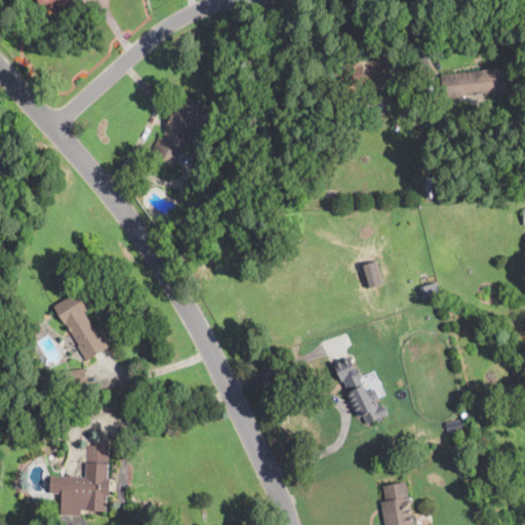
[(81,6),(68,7),(68,6),(40,8),(39,0),(82,0),(83,6),(81,6)]
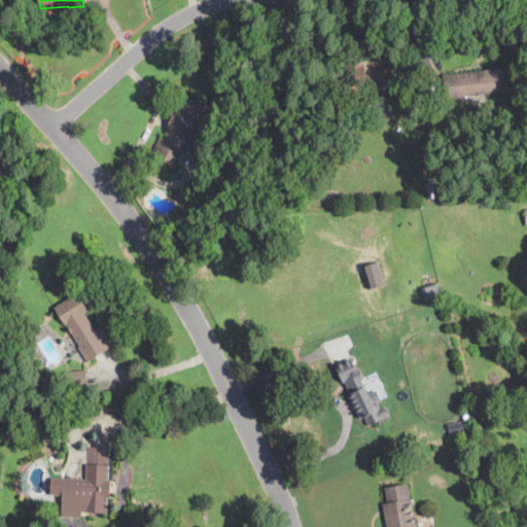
[(360,65),(360,73),(365,73),(365,74),(375,74),(375,68),(390,68),(390,88),(375,88),(375,83),(364,84),(332,84),(331,67),(340,67),(340,64),(360,63),(360,65)]
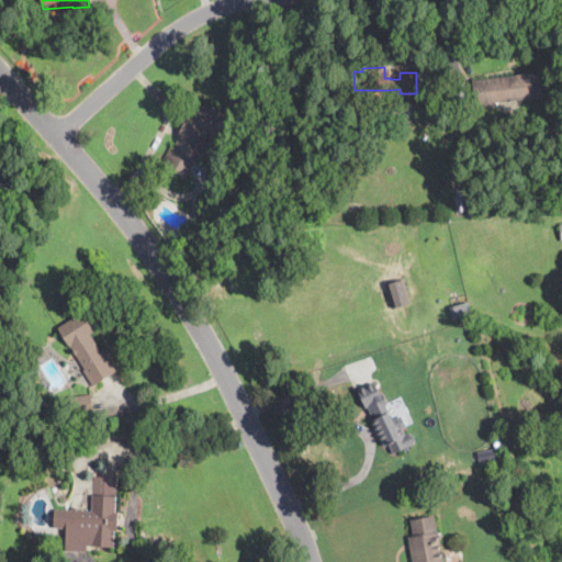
[(476,103),(475,103),(473,79),(537,72),(539,98),(476,103)]
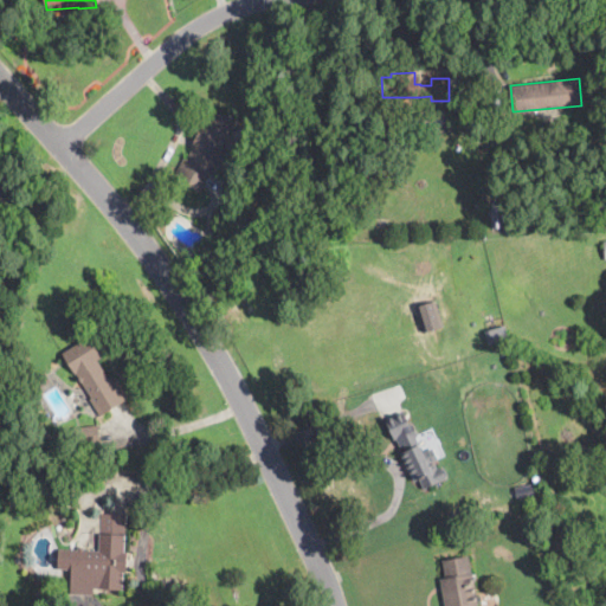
[(237,122),(236,127),(223,148),(229,152),(220,168),(216,165),(200,191),(174,176),(185,158),(187,160),(193,148),(191,147),(194,140),(192,139),(202,120),(210,124),(217,111),(237,122)]
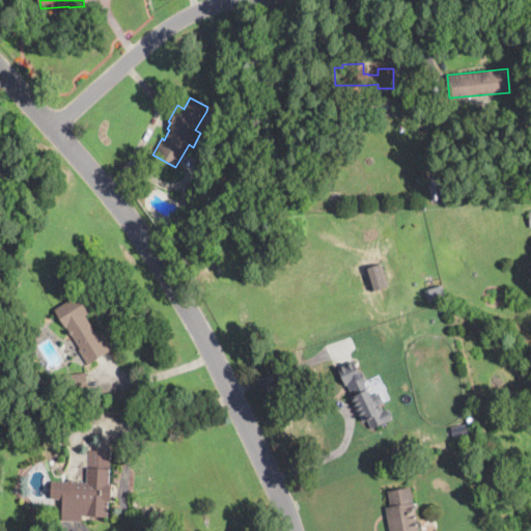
[(337,146),(336,160),(328,160),(329,146),(337,146)]
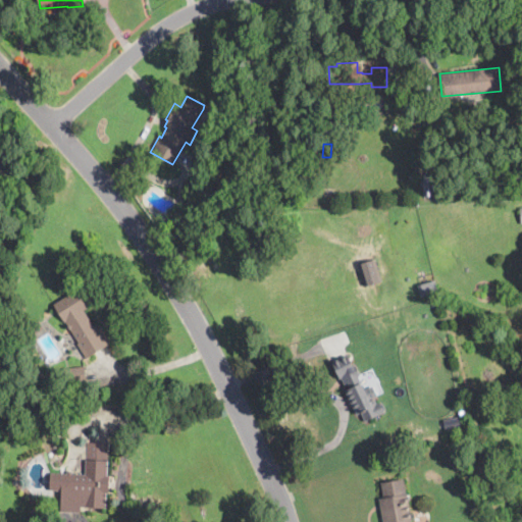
[(209,178),(205,190),(197,188),(201,175),(209,178)]
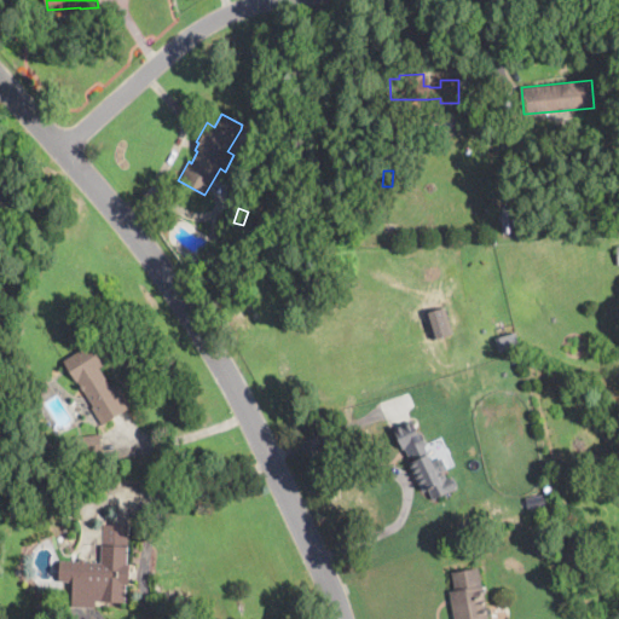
[(434,340),(426,313),(445,307),(453,334),(434,340)]
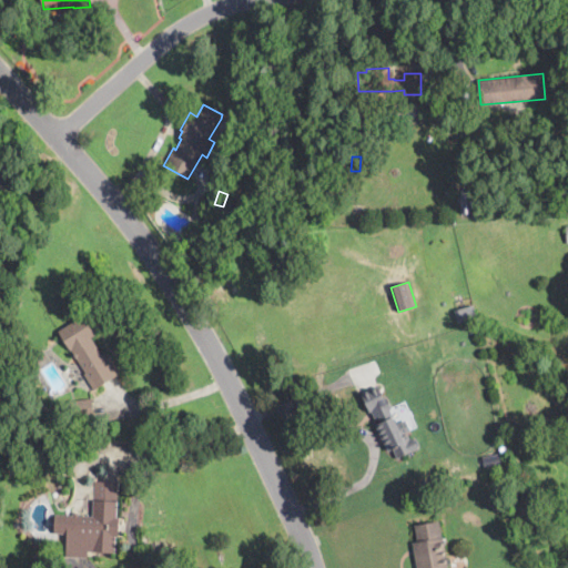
[(470,320),(458,323),(455,311),(467,307),(470,320)]
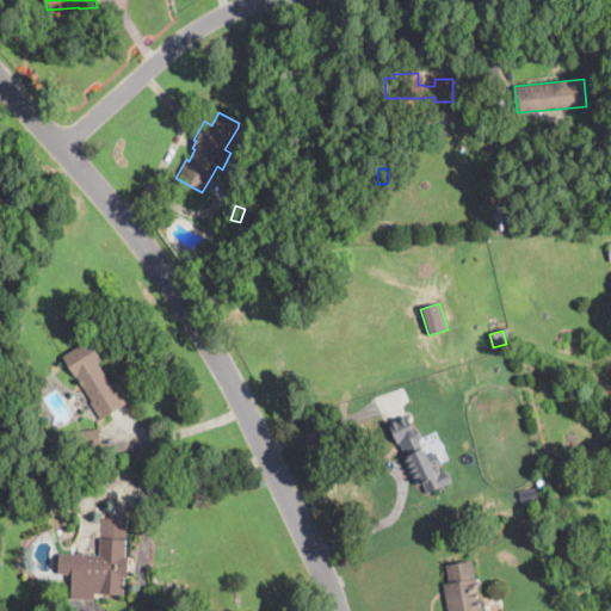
[(109,380),(111,383),(113,382),(127,402),(100,419),(92,405),(90,402),(92,401),(62,357),(88,340),(103,360),(98,364),(109,380)]
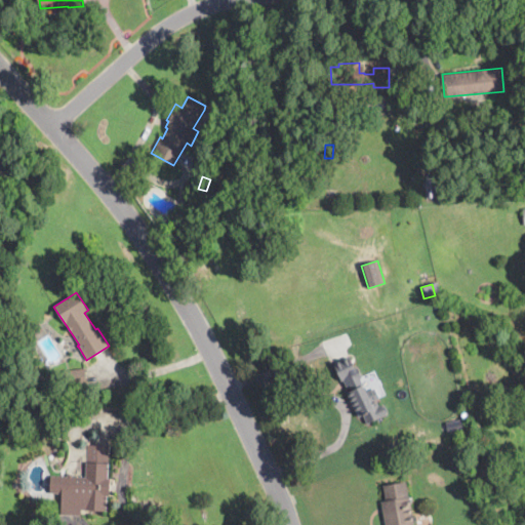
[(36,335),(31,327),(40,323),(44,330),(36,335)]
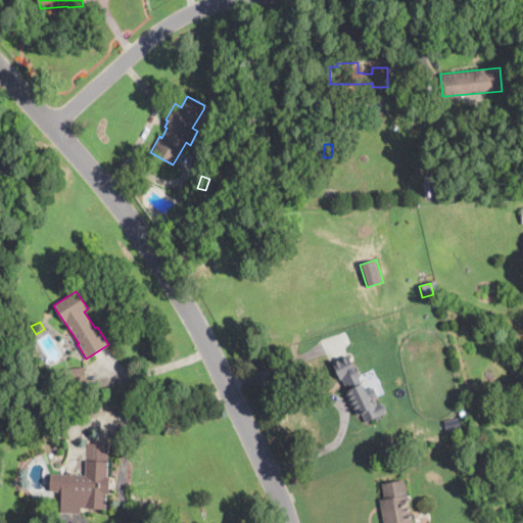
[(351,362),(354,368),(357,366),(362,376),(359,377),(365,390),(374,386),(379,396),(375,398),(378,405),(381,403),(382,405),(383,405),(386,410),(385,411),(386,413),(366,423),(362,414),(358,416),(345,391),(347,390),(342,379),(340,380),(332,363),(348,355),(351,362)]
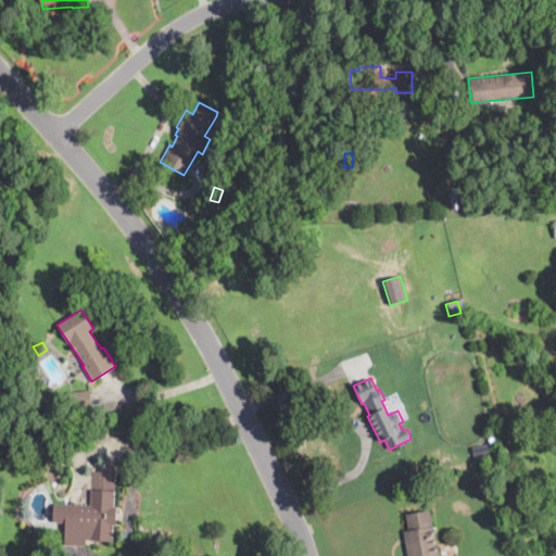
[(71,408),(70,408),(67,393),(88,390),(90,406),(71,408)]
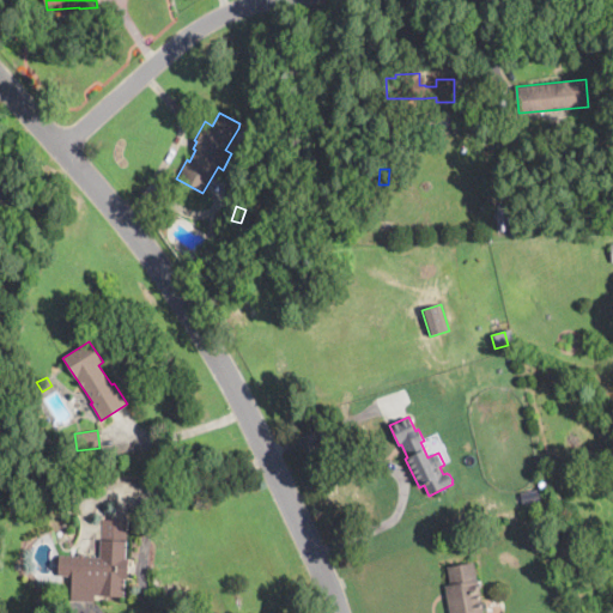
[(103,520),(128,522),(126,558),(129,559),(128,580),(126,580),(123,599),(95,596),(93,602),(70,601),(72,576),(58,575),(59,556),(79,557),(79,553),(86,554),(86,556),(99,557),(102,520),(103,520)]
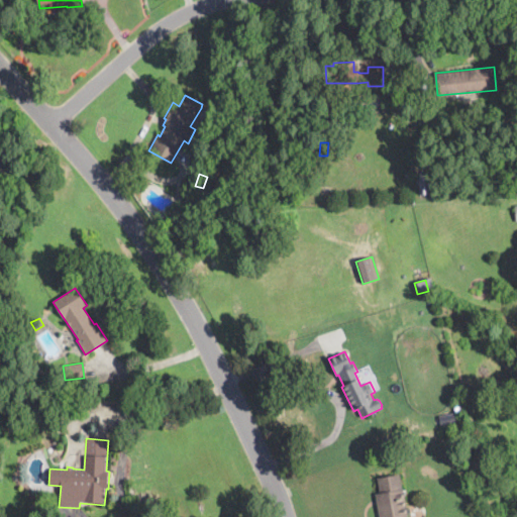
[(399,475),(402,489),(403,489),(407,509),(409,509),(410,513),(408,513),(408,515),(406,515),(406,516),(379,516),(375,493),(380,493),(377,479),(399,475)]
